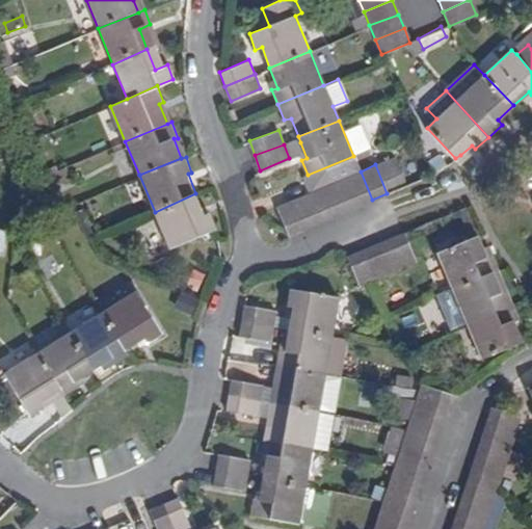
[(357,205),(372,200),(361,172),(347,177),(357,205)]
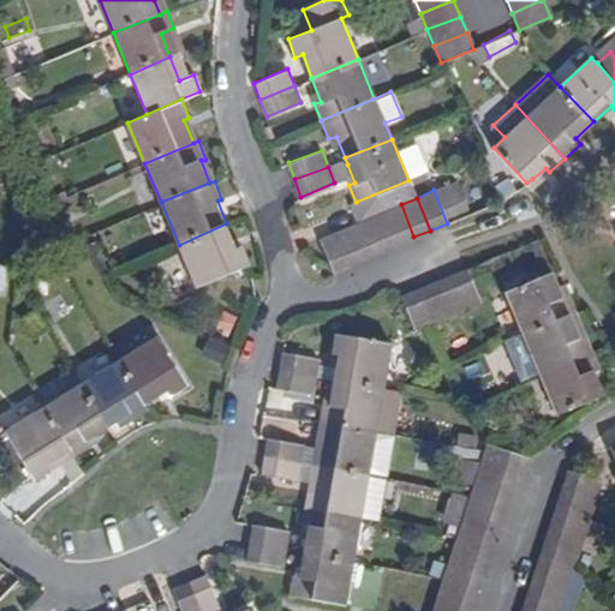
[(386,210),(399,244),(413,237),(401,204),(386,210)]
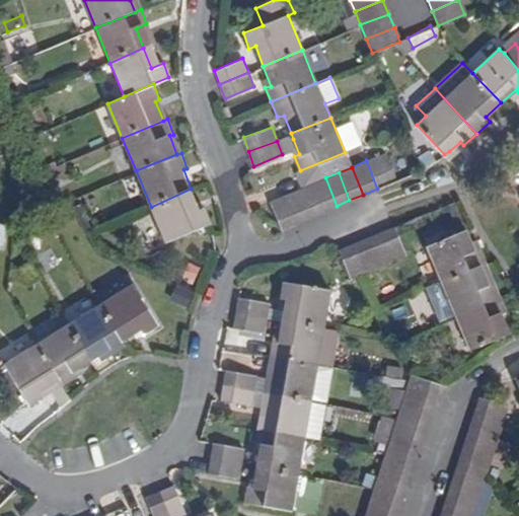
[(311,183),(322,212),(337,206),(325,177),(311,183)]
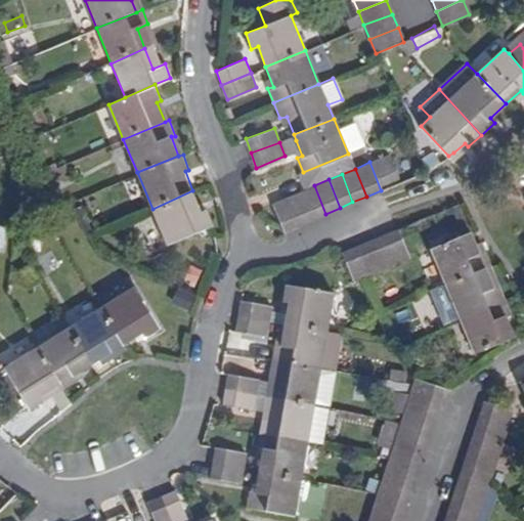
[(300,191),(311,220),(325,214),(314,185),(300,191)]
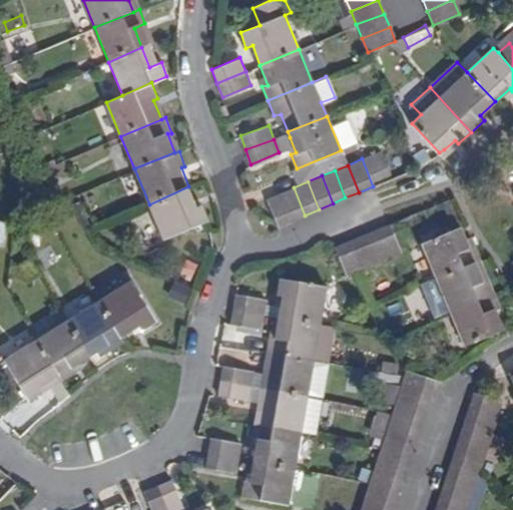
[(196,205),(188,186),(149,204),(162,238),(207,221),(201,204),(196,205)]
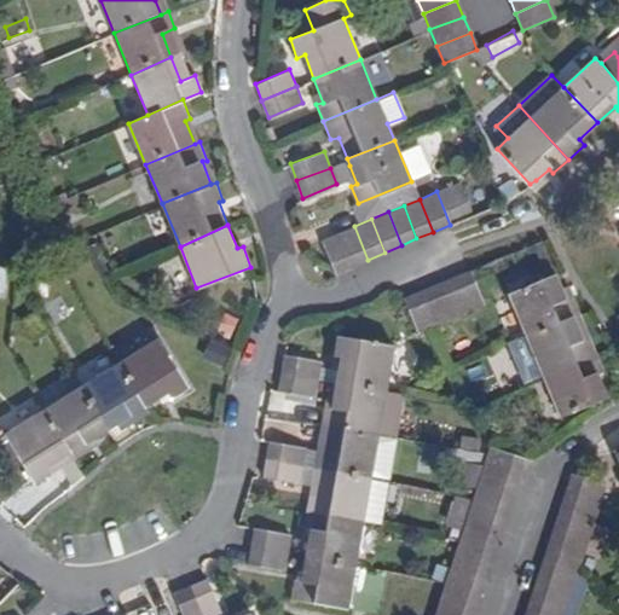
[(339,232),(351,266),(368,260),(354,226),(339,232)]
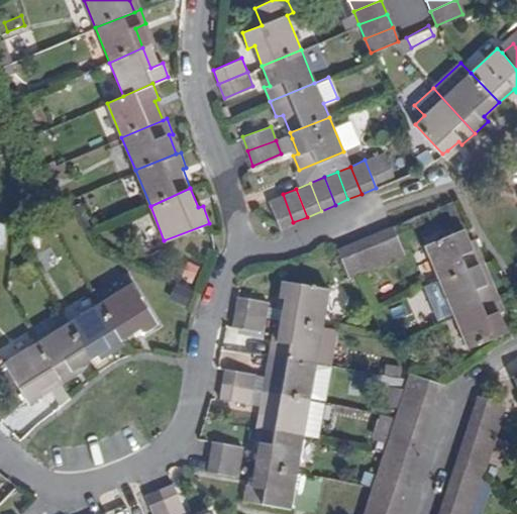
[(269,200),(280,228),(293,222),(283,194),(269,200)]
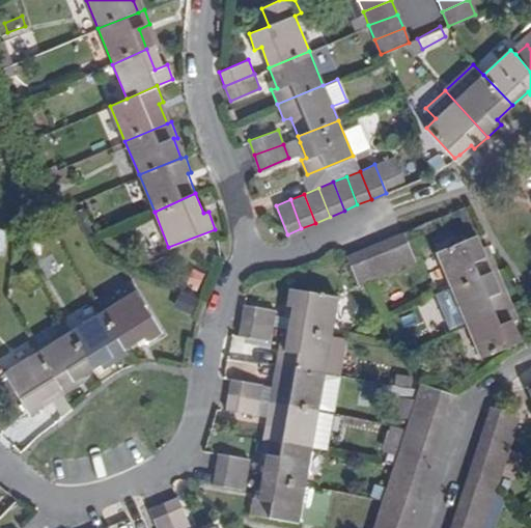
[(414,260),(402,231),(388,238),(400,266),(414,260)]
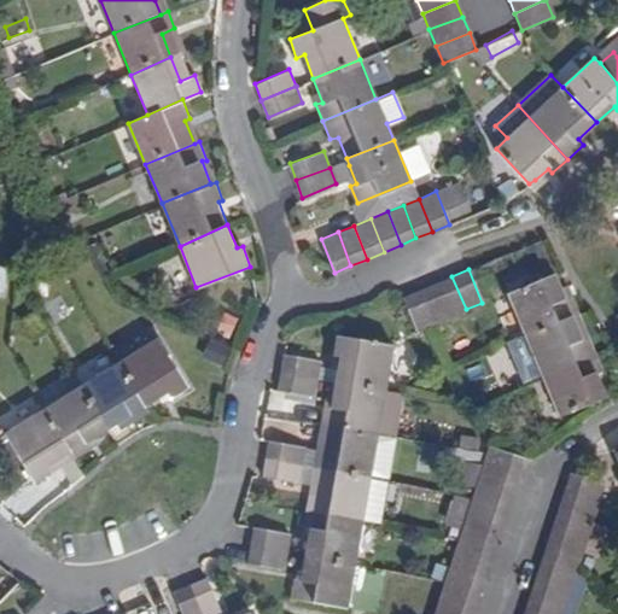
[(508,291),(525,334),(572,315),(577,313),(569,293),(564,296),(554,272),(508,291)]
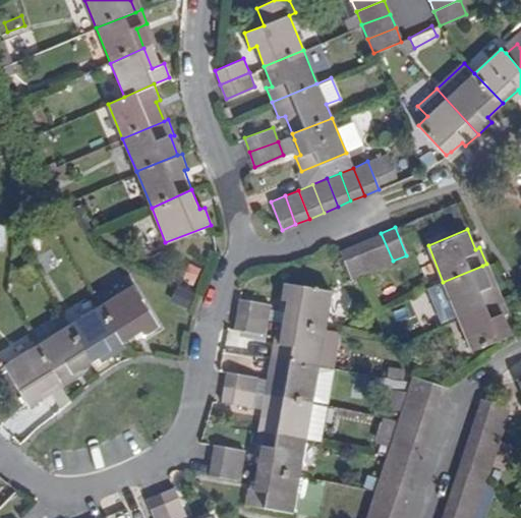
[(393,261),(381,233),(367,239),(380,266),(393,261)]
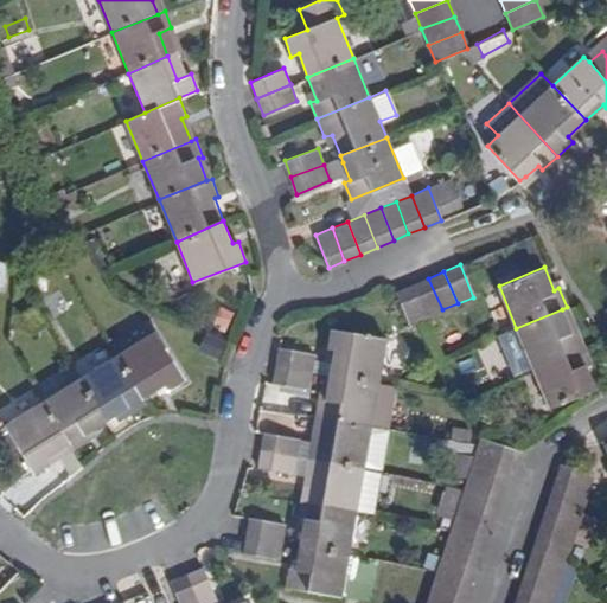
[(428,278),(411,286),(425,316),(442,309),(428,278)]
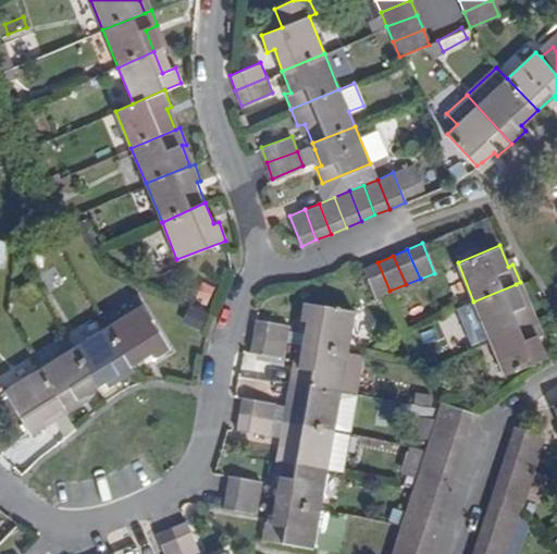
[(390,291),(378,262),(362,269),(375,296),(390,291)]
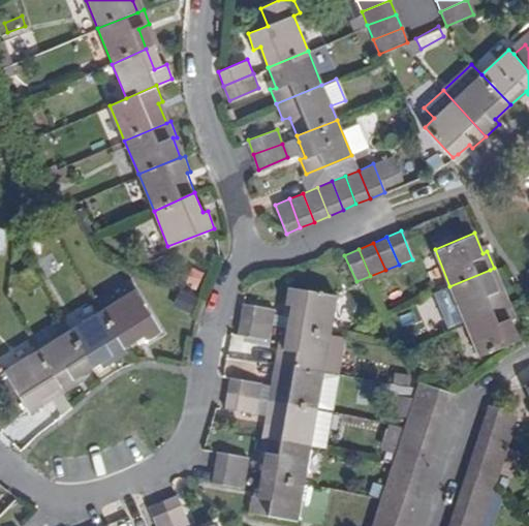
[(490,270),(449,286),(432,294),(446,328),(464,320),(509,304),(503,287),(498,289),(490,270)]
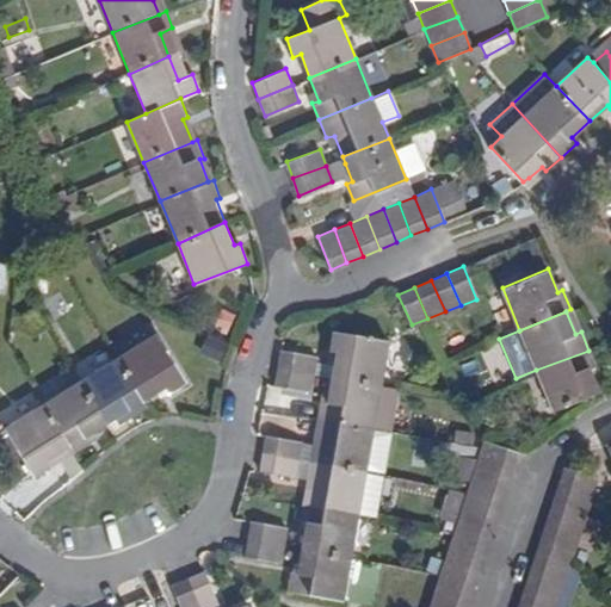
[(331,375),(381,385),(388,341),(334,332),(331,351),(335,351),(331,375)]
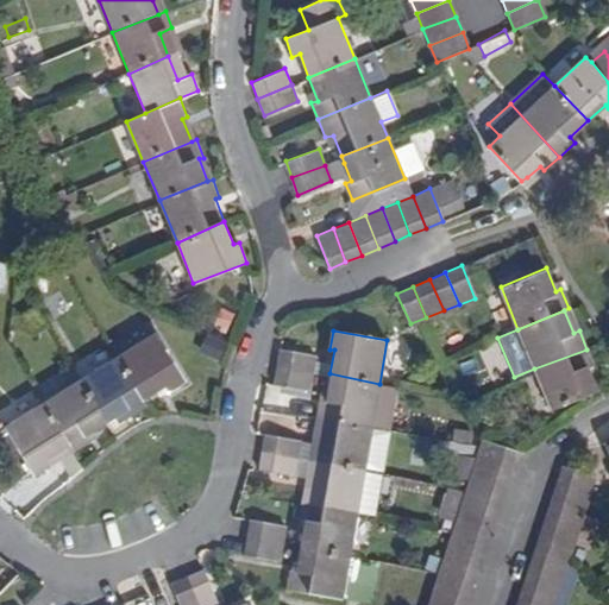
[(118,357),(144,398),(165,386),(169,391),(183,382),(155,334),(118,357)]
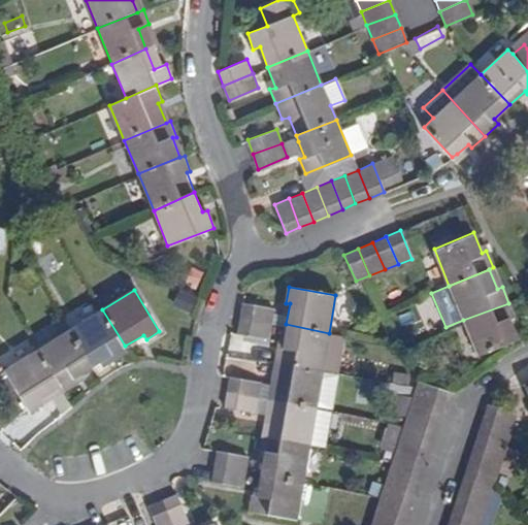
[(272,308),(243,302),(240,318),(269,322),(272,308)]
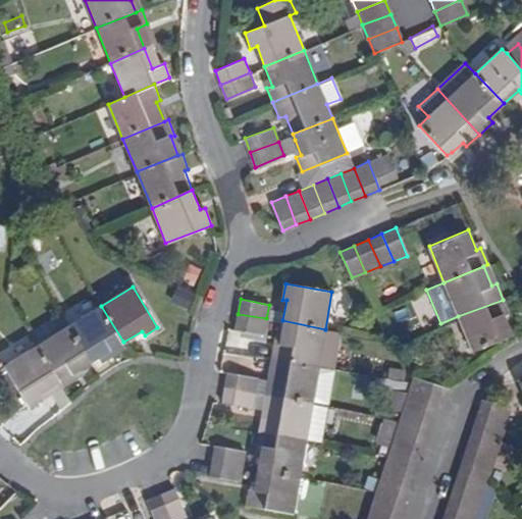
[(503,300),(458,316),(472,350),(512,333),(504,314),(508,313),(503,300)]
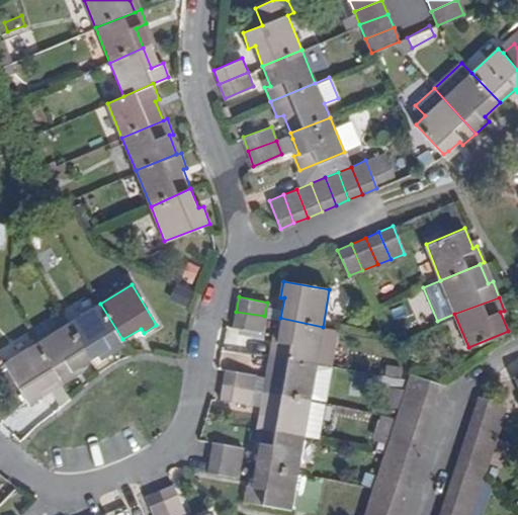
[(67,324),(90,360),(109,348),(111,352),(124,342),(122,339),(100,304),(67,324)]
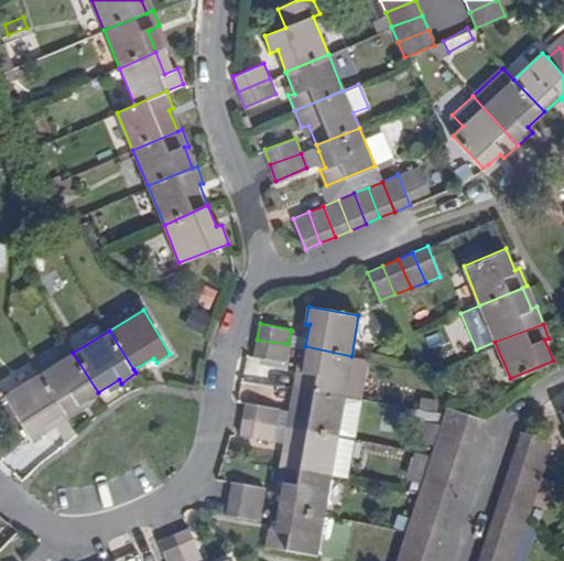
[(257,340),(253,354),(284,360),(288,344),(257,340)]
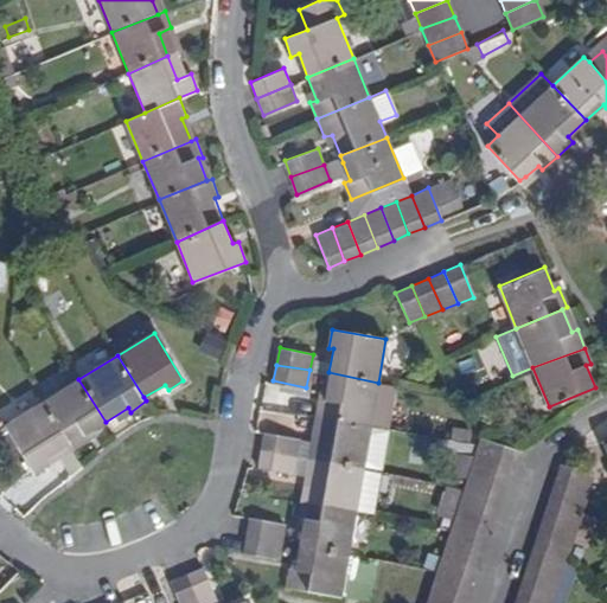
[(315,416),(370,425),(378,383),(328,372),(324,398),(319,396),(315,416)]
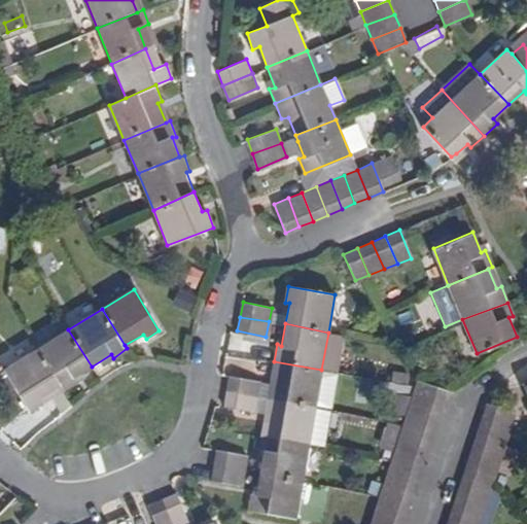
[(36,349),(61,386),(62,390),(75,382),(73,378),(92,367),(68,329),(36,349)]
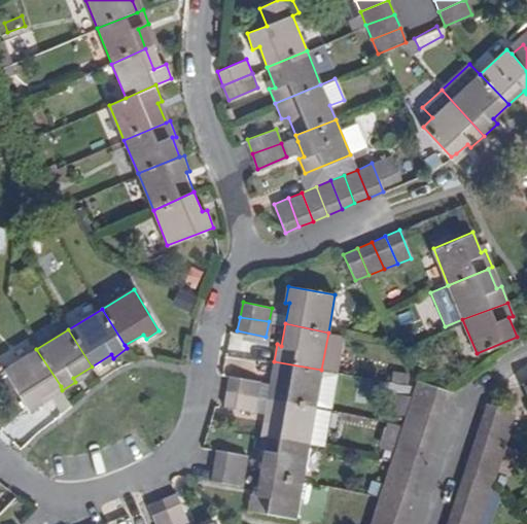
[(344,335),(328,333),(321,370),(337,373),(344,335)]
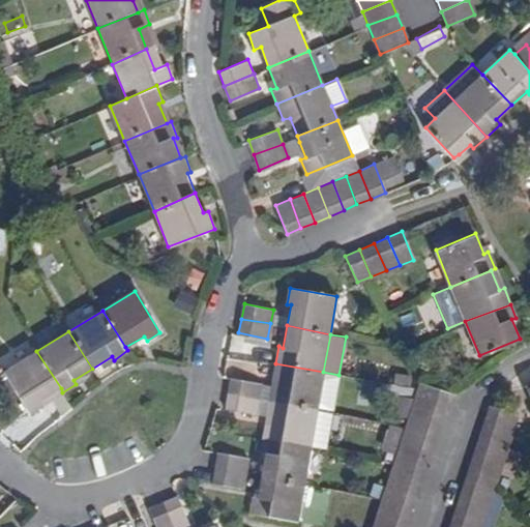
[(40,400),(61,388),(36,351),(4,371),(30,413),(43,404),(40,400)]
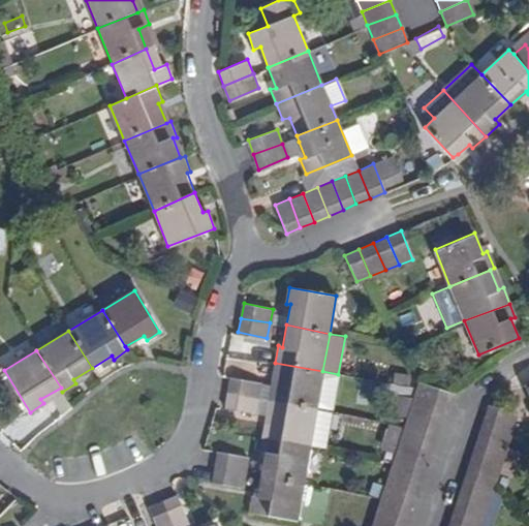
[(338,374),(322,371),(275,363),(272,377),(277,378),(274,400),(332,410),(338,374)]
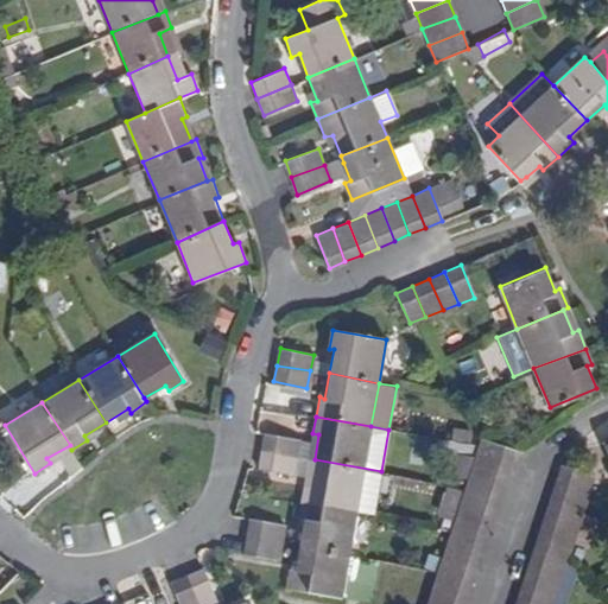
[(265,433),(261,451),(296,457),(298,440),(265,433)]
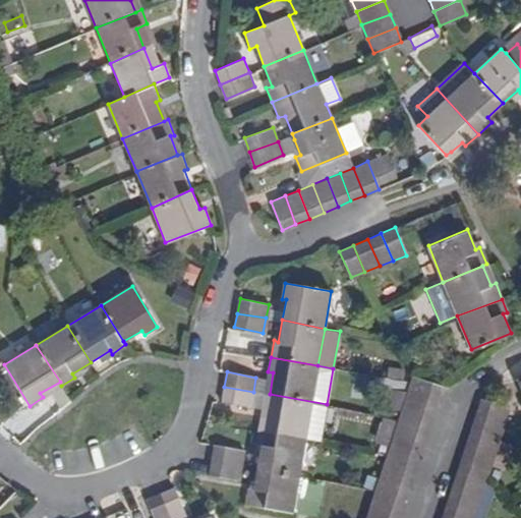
[(408,391),(437,401),(442,388),(413,377),(408,390),(408,391)]
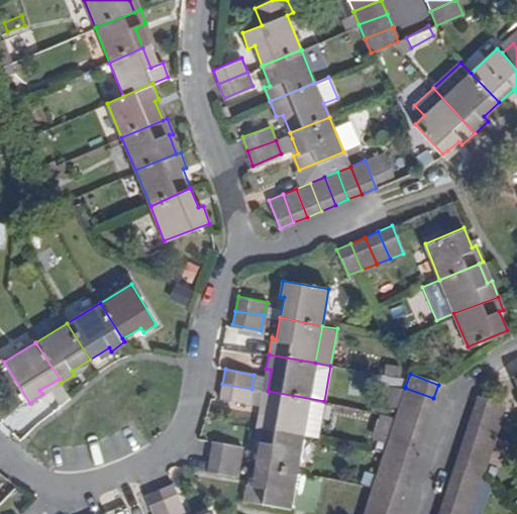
[(251,389),(222,384),(219,399),(249,405),(251,389)]
